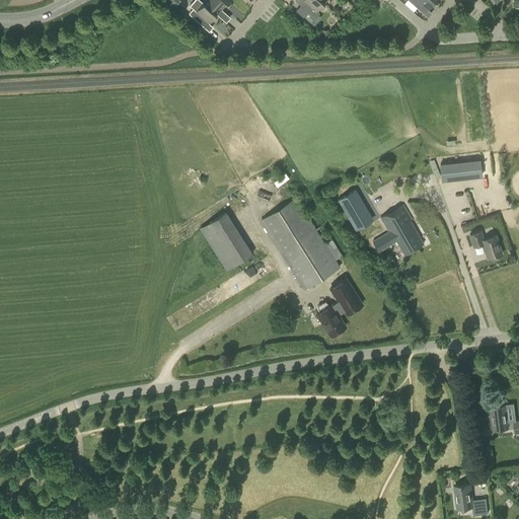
[(205,0),(205,1),(218,13),(227,2),(225,0),(205,0)]
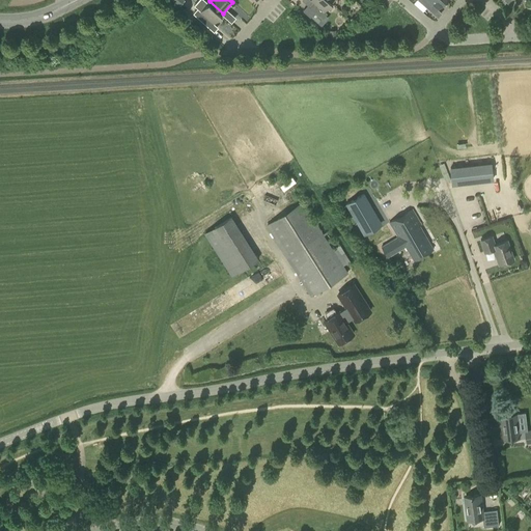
[(310,0),(313,2),(309,6),(308,5),(303,10),(310,18),(314,11),(323,19),(327,14),(324,11),(331,3),(328,0),(310,0)]
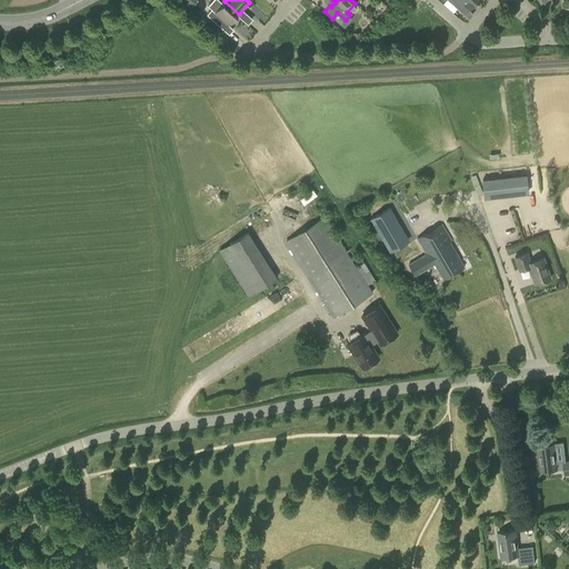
[(466,7),(469,10),(477,1),(476,0),(447,0),(461,12),(466,7)]
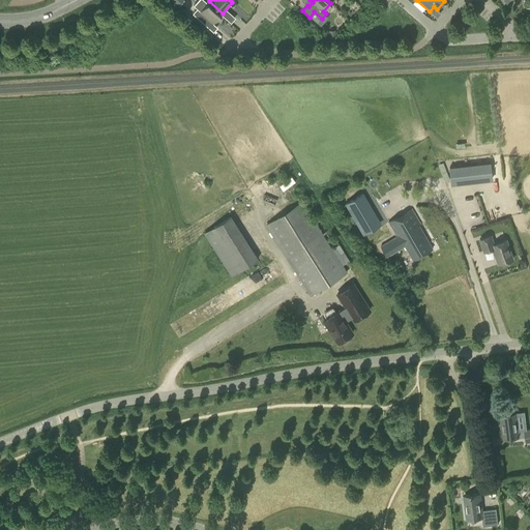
[(213,24),(223,13),(209,1),(200,11),(197,8),(193,13),(206,25),(210,21),(213,24)]
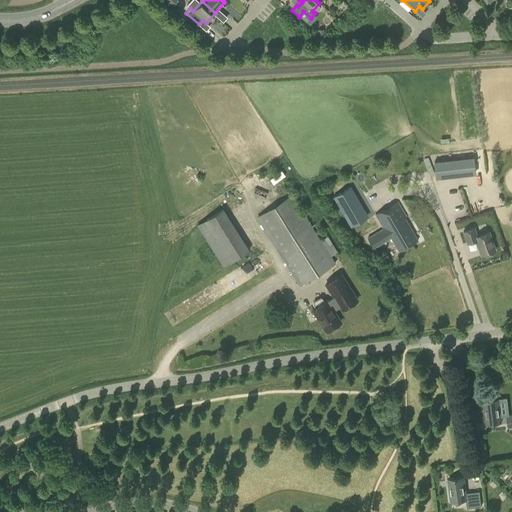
[(474,157),(433,161),(435,178),(476,174),(474,157)]
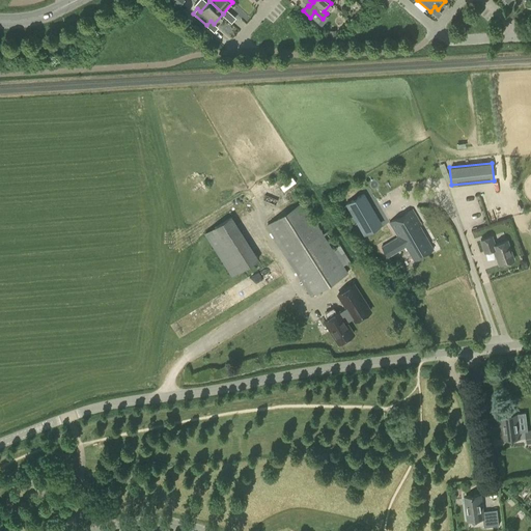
[(290,176),(278,185),(283,191),(295,183),(290,176)]
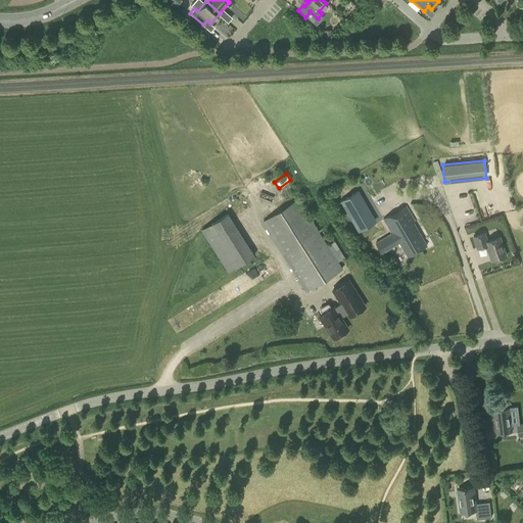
[(362,216),(371,210),(359,190),(341,200),(359,231),(368,226),(362,216)]
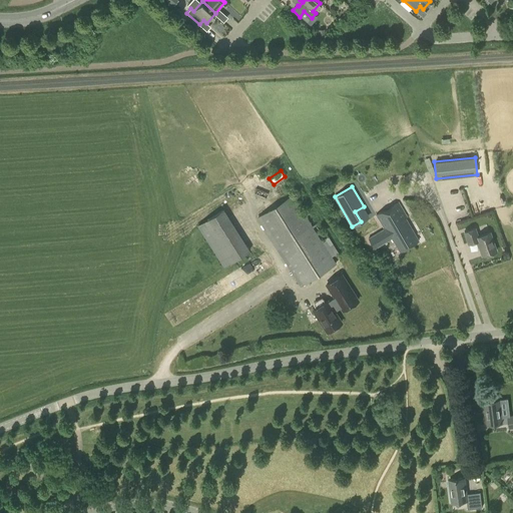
[(312,225),(293,194),(257,217),(300,287),(301,287),(337,265),(332,257),(338,252),(319,222),(312,225)]
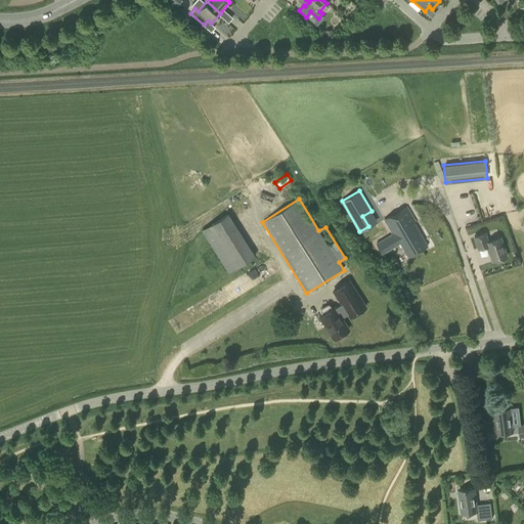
[(394,233),(378,244),(380,248),(374,252),(377,257),(383,253),(400,243),(408,257),(428,246),(415,223),(417,221),(407,206),(386,218),(394,233)]
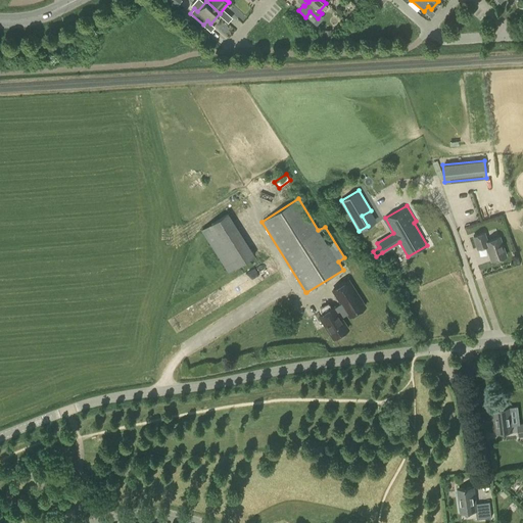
[(228,211),(199,227),(224,272),(251,256),(228,211)]
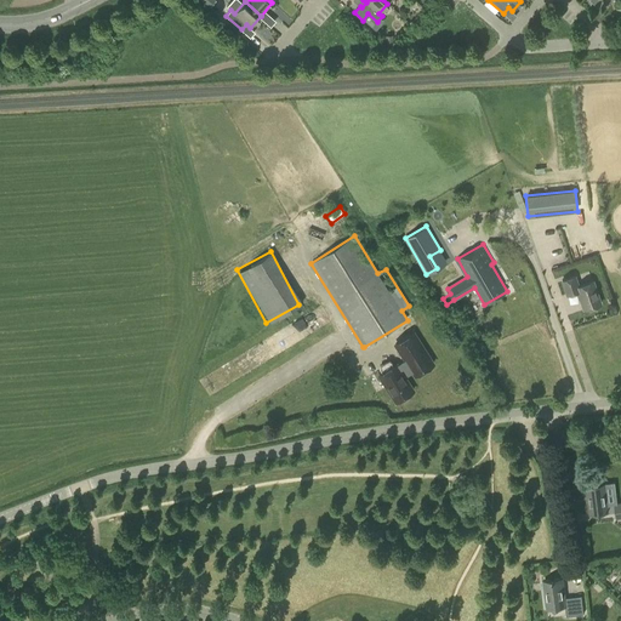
[(562,281),(567,296),(576,292),(580,300),(580,298),(584,311),(600,305),(593,281),(579,286),(575,277),(562,281)]
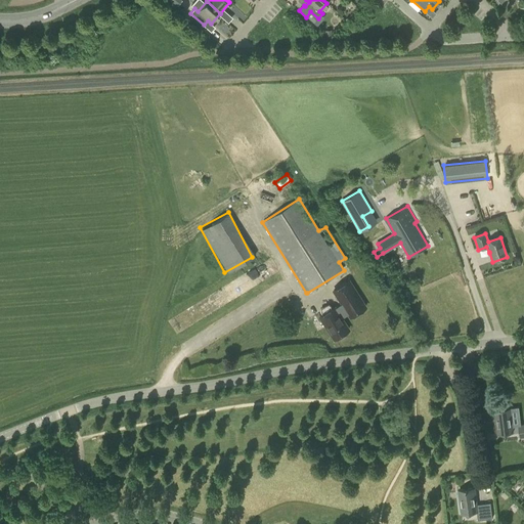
[(320,311),(322,315),(319,316),(334,339),(348,330),(341,317),(348,313),(350,316),(365,307),(349,280),(334,291),(342,304),(335,309),(335,307),(333,308),(330,304),(328,304),(319,309),(320,311)]
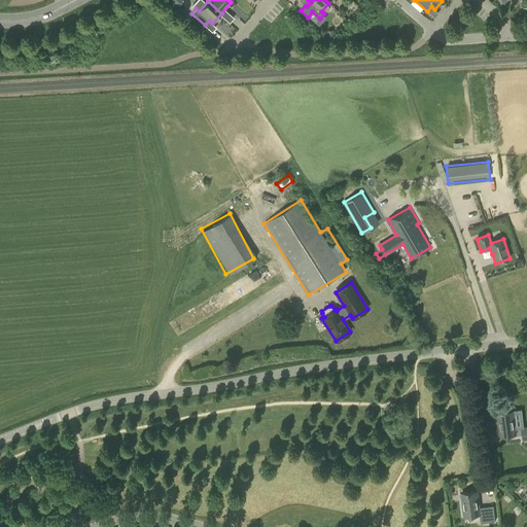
[(497,413),(500,436),(522,433),(523,442),(526,440),(526,426),(521,427),(521,429),(516,429),(514,411),(497,413)]
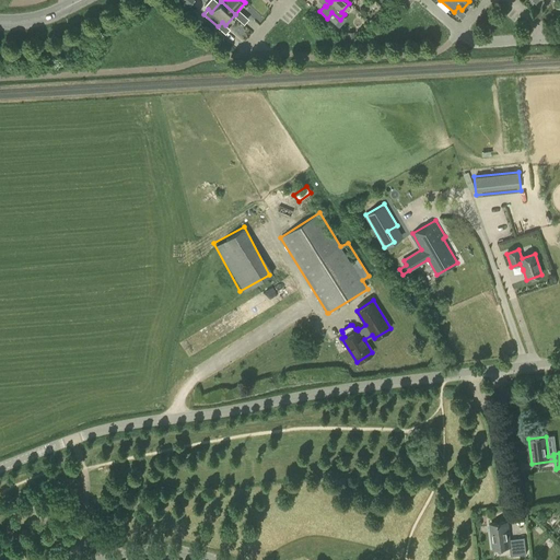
[(526,555),(525,538),(509,540),(506,522),(490,524),(493,548),(510,546),(511,557),(526,555)]
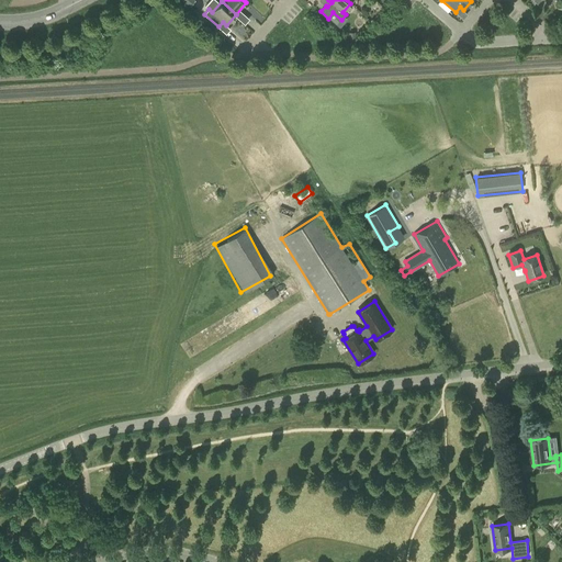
All buildings are outlined.
